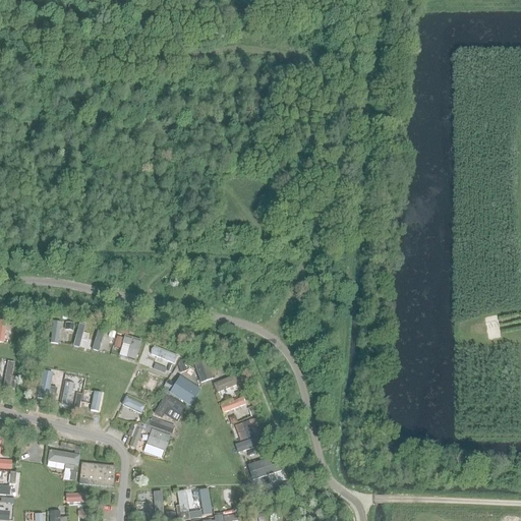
[(76,348),(83,349),(89,326),(81,325),(76,348)]
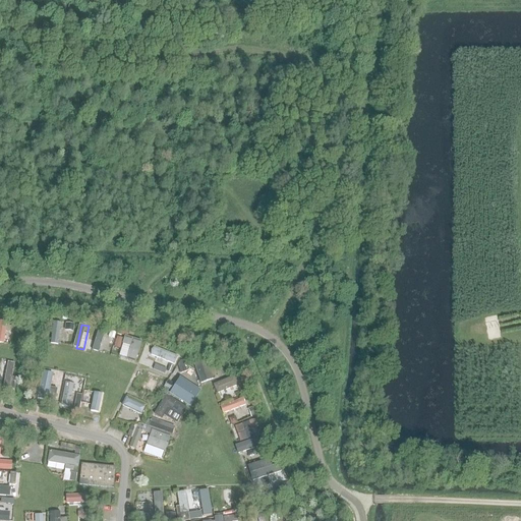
[(103,350),(105,331),(98,330),(96,349),(103,350)]
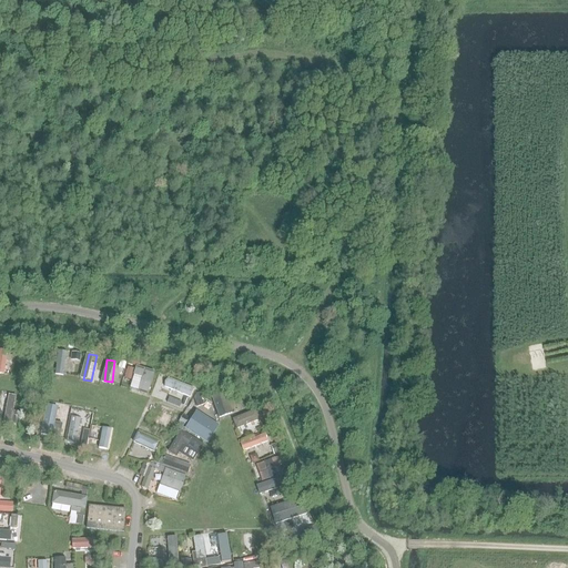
[(154,373),(144,369),(135,367),(133,375),(133,376),(142,378),(139,392),(138,392),(148,395),(154,373)]
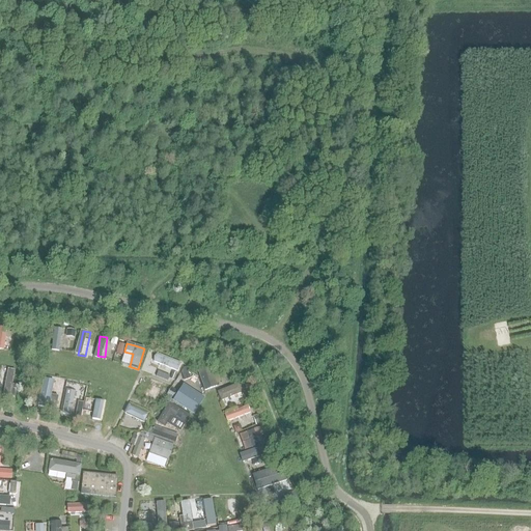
[(130,366),(133,354),(124,352),(121,363),(130,366)]
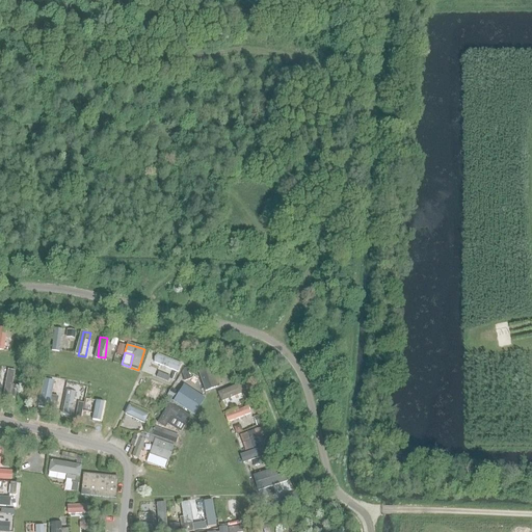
[(216,387),(210,368),(198,373),(205,392),(216,387)]
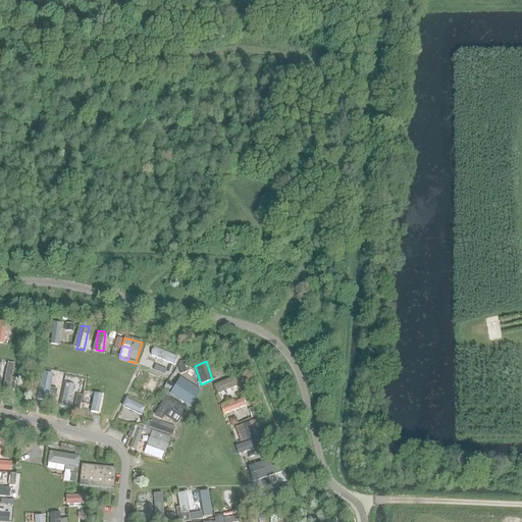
[(7,363),(3,388),(9,389),(9,390),(14,390),(16,379),(12,378),(14,365),(7,363)]
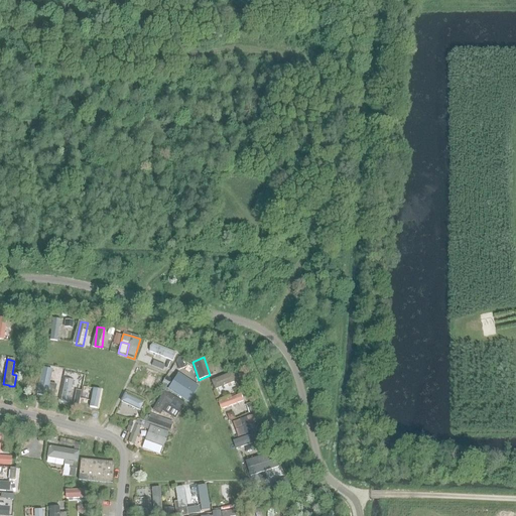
[(35,381),(38,369),(32,368),(29,379),(35,381)]
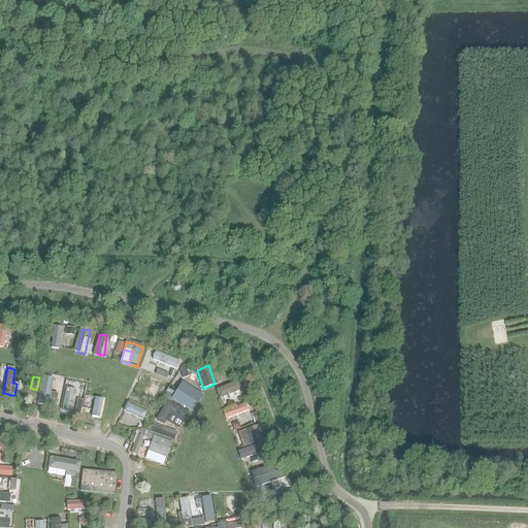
[(43,376),(37,404),(47,406),(48,406),(56,407),(58,395),(51,393),(54,378),(43,376)]
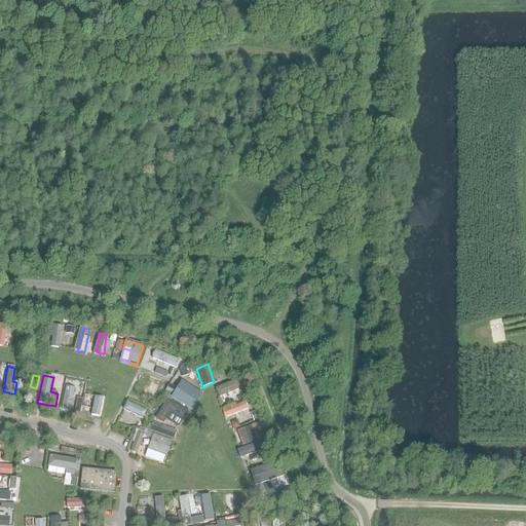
[(243,378),(238,381),(242,392),(248,390),(243,378)]
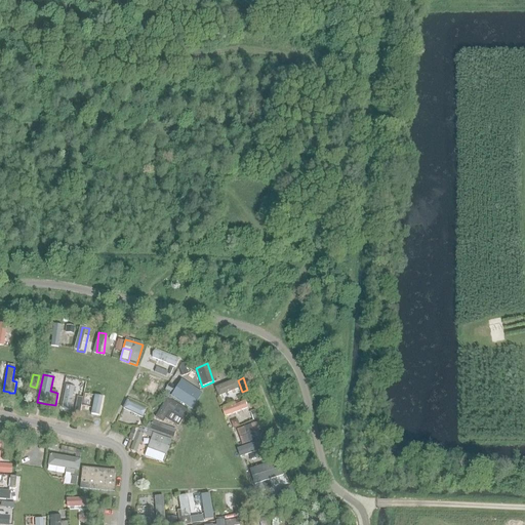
[(201,394),(180,381),(171,396),(171,397),(191,410),(201,394)]
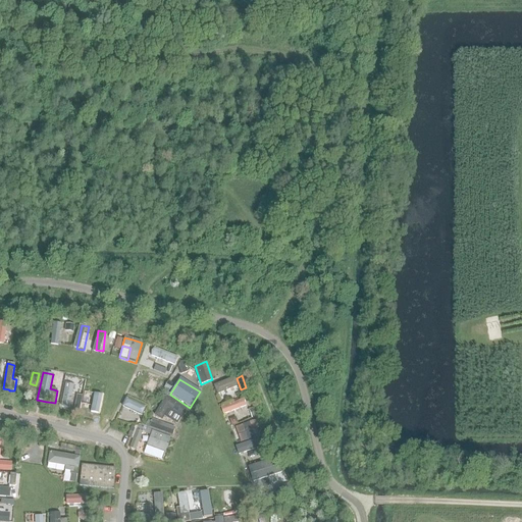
[(155,395),(160,383),(153,380),(148,392),(155,395)]
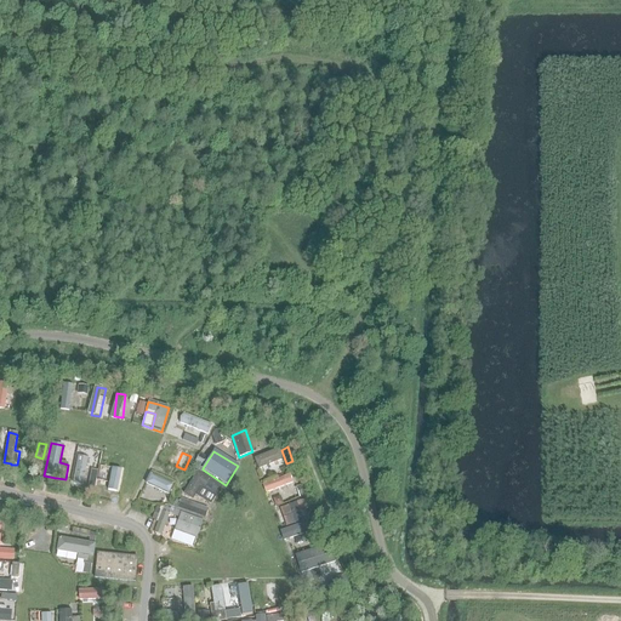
[(194,463),(200,467),(206,457),(199,454),(194,463)]
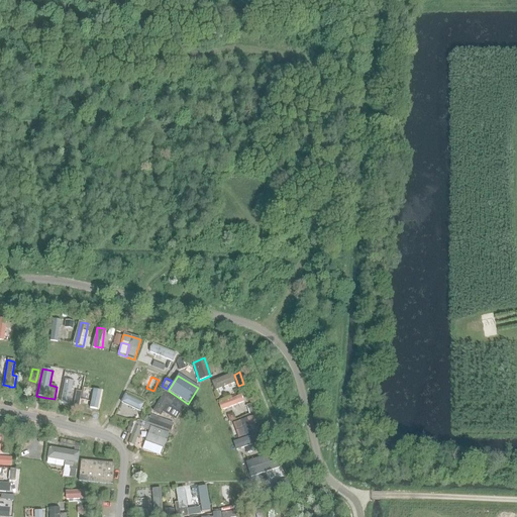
[(185,406),(165,393),(153,411),(161,416),(163,412),(175,419),(179,413),(180,414),(185,406)]
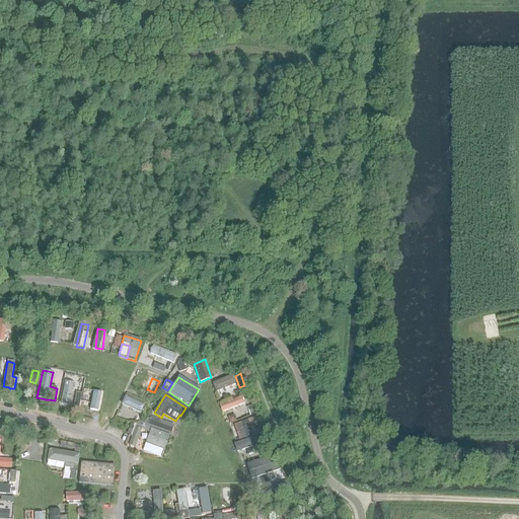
[(224,414),(246,404),(243,396),(220,405),(224,414)]
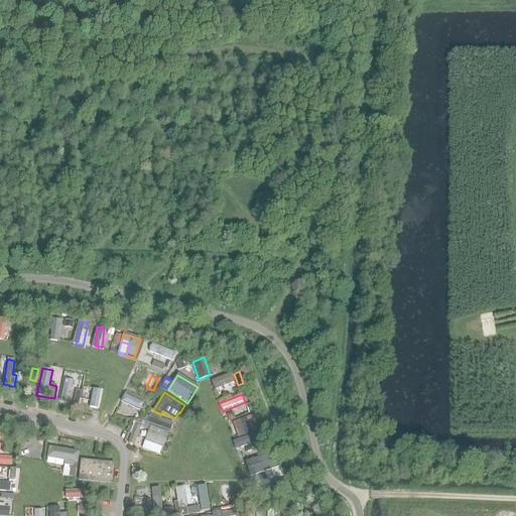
[(126,401),(139,406),(141,400),(128,395),(126,401)]
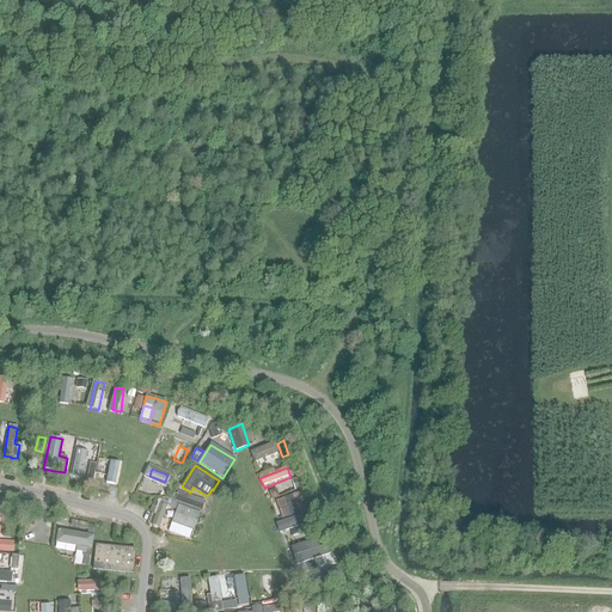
[(295,490),(304,485),(300,477),(291,481),(295,490)]
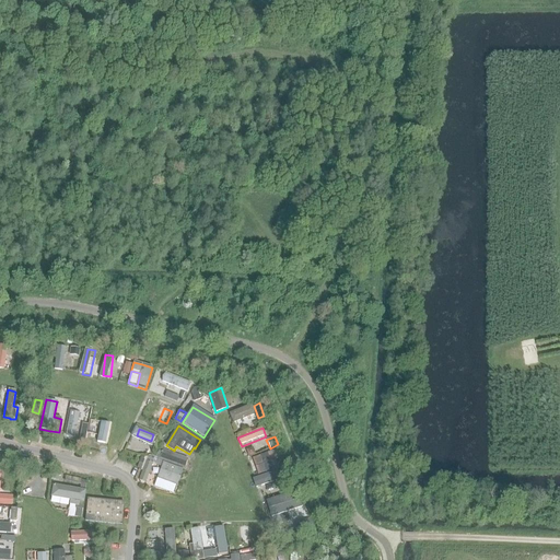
[(255,447),(247,450),(251,458),(258,455),(255,447)]
